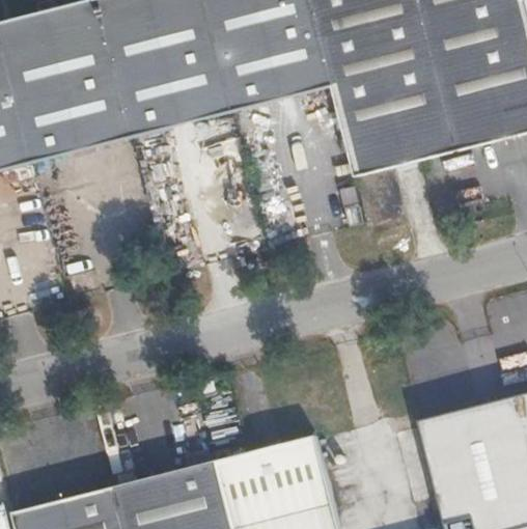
[(128,135),(93,0),(79,0),(0,20),(0,55),(27,161),(91,144),(128,135)]
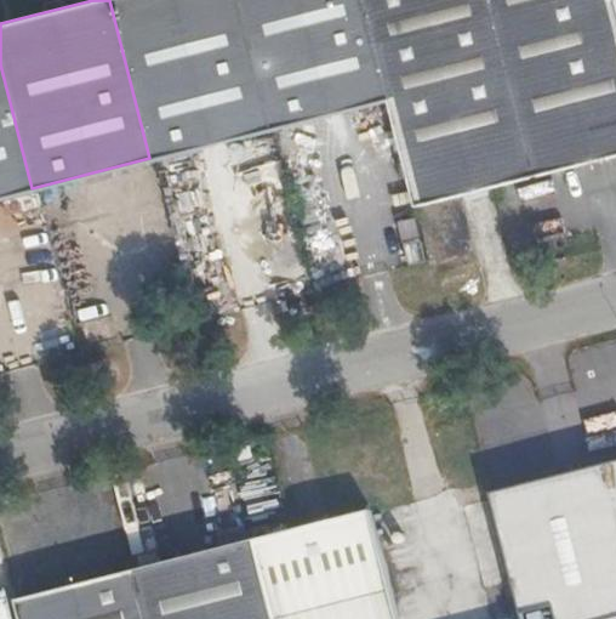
[(267,128),(234,0),(109,0),(149,158),(267,128)]
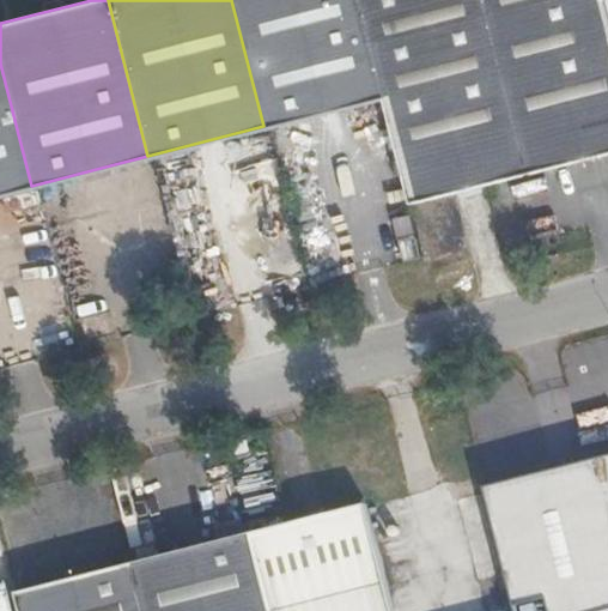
[(381,96),(356,0),(231,0),(263,126),(267,126),(301,116),(381,96)]
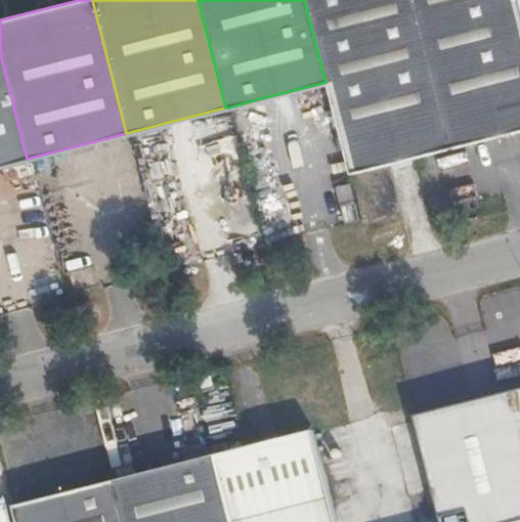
[(304,0),(326,82),(348,170),(412,154),(519,126),(519,13),(516,0),(304,0)]
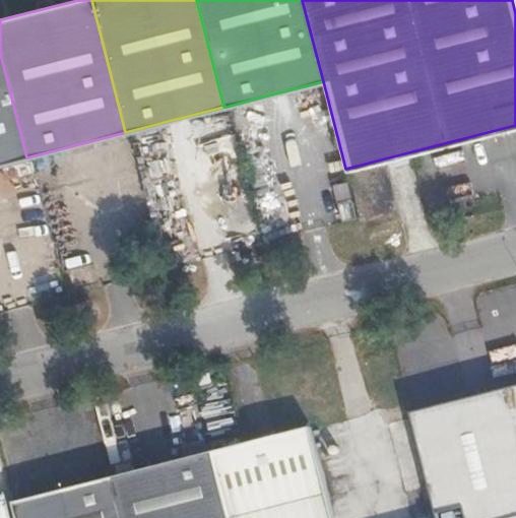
[(0,164),(26,157),(0,54),(0,164)]
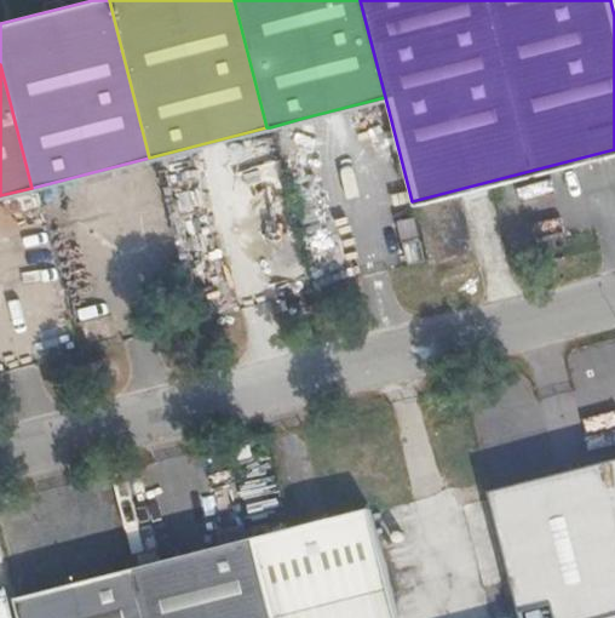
[(317,170),(304,118),(270,127),(283,178),(317,170)]
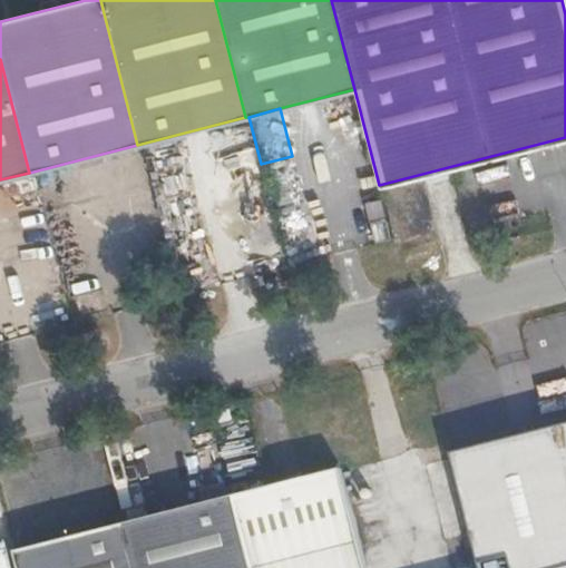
[(146,178),(137,145),(98,155),(106,189),(146,178)]
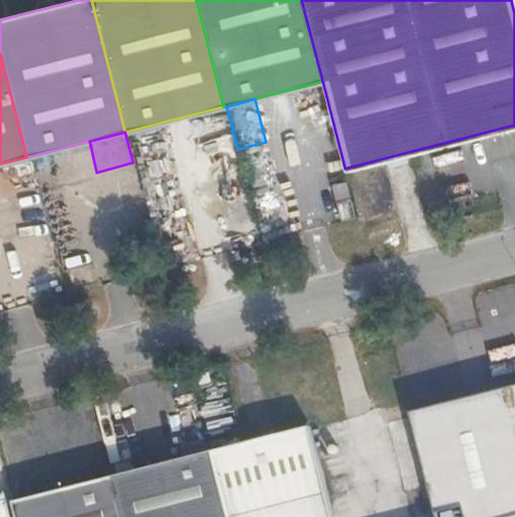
[(434,516),(514,516),(514,386),(408,415),(434,516)]
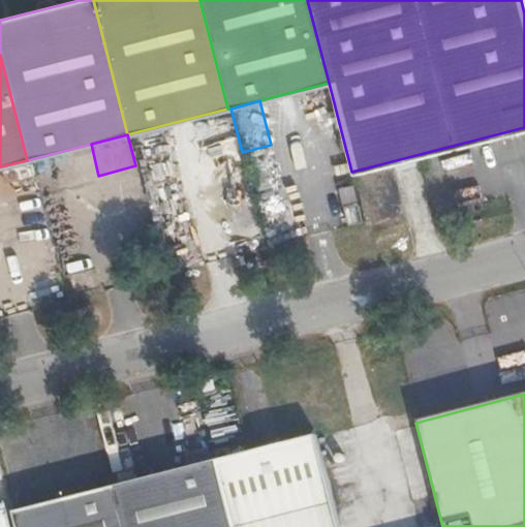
[(212,459),(229,526),(336,526),(313,433),(212,459)]
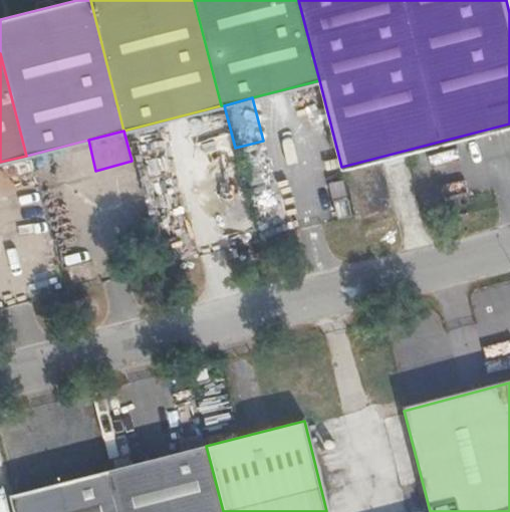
[(223,511),(206,446),(11,496),(14,507),(15,511),(223,511)]
